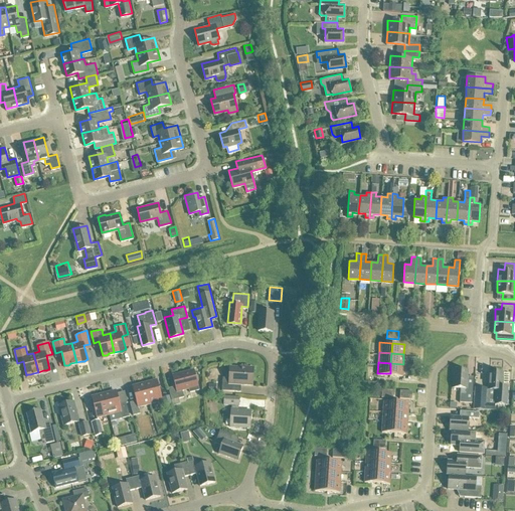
[(390,363),(390,373),(402,374),(403,364),(390,363)]
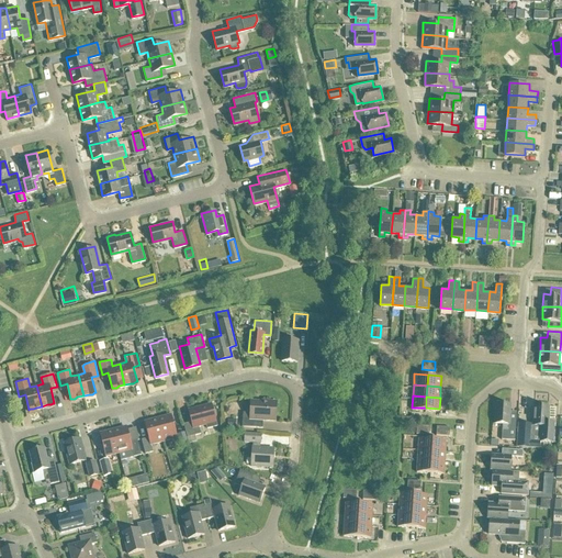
[(277,399),(262,398),(262,399),(250,398),(250,411),(243,410),(242,424),(262,425),(262,417),(274,419),(277,399)]
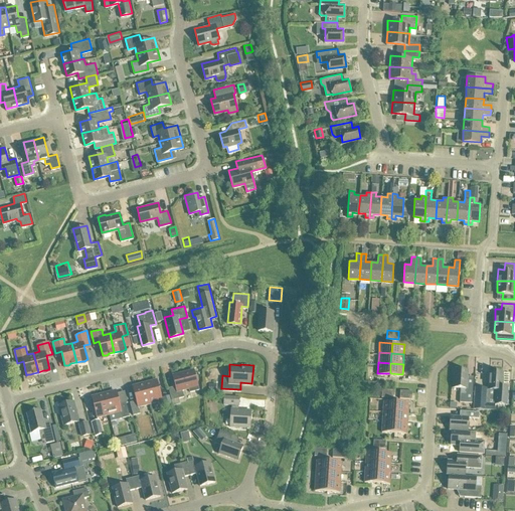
[(467,382),(468,368),(455,367),(454,385),(461,386),(460,400),(472,401),(473,383),(467,382)]
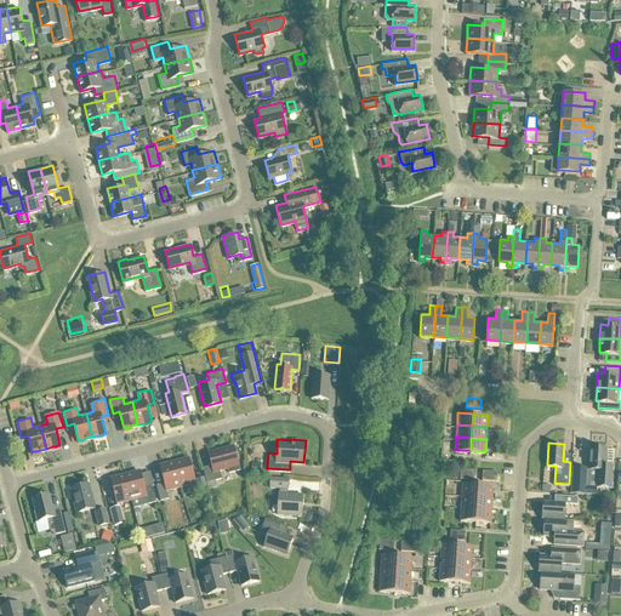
[(239,467),(233,444),(208,450),(211,463),(203,466),(206,480),(222,477),(220,468),(227,466),(228,471),(239,467)]
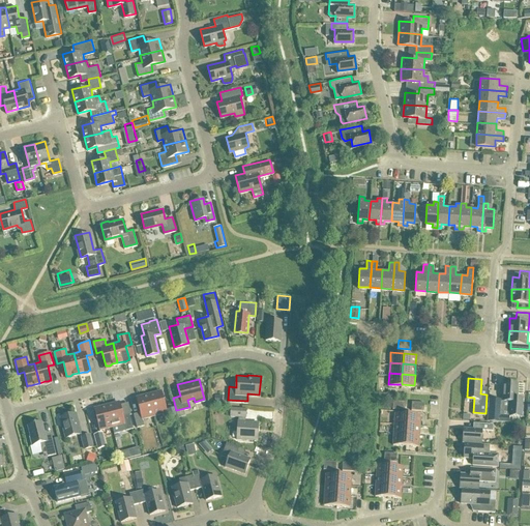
[(523,396),(517,395),(518,381),(503,381),(502,400),(509,400),(508,414),(522,414),(523,396)]
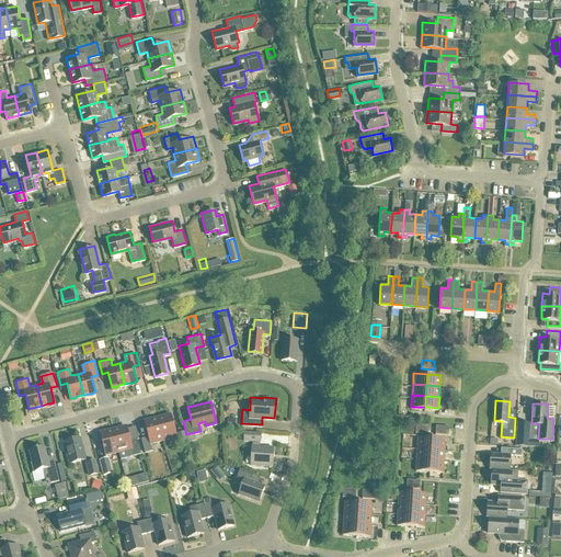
[(170,412),(157,416),(163,438),(176,434),(170,412)]
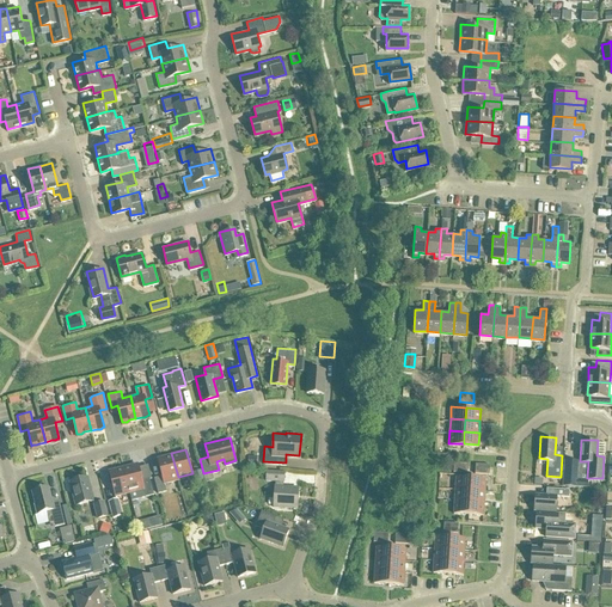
[(158,457),(161,473),(154,476),(158,491),(166,489),(164,480),(178,477),(171,453),(158,457)]
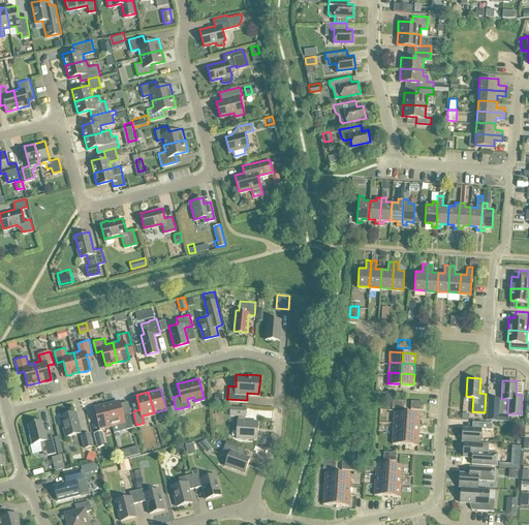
[(404,407),(405,399),(393,398),(392,406),(404,407)]
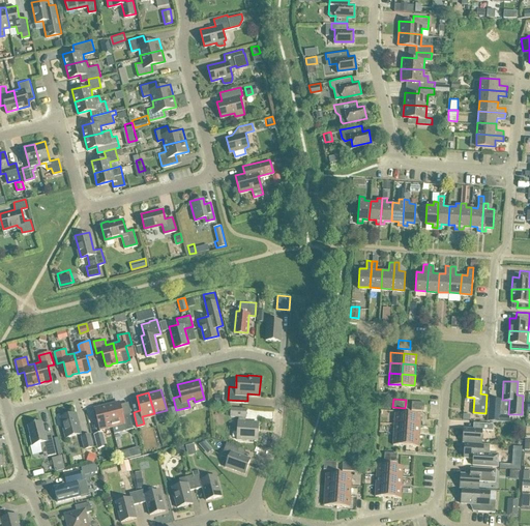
[(119,400),(107,403),(112,425),(113,425),(114,432),(126,429),(126,428),(133,426),(129,413),(122,414),(119,400)]
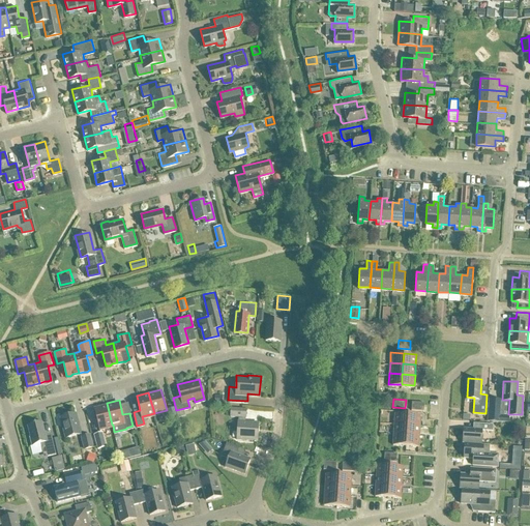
[(411,400),(411,408),(423,409),(424,401),(411,400)]
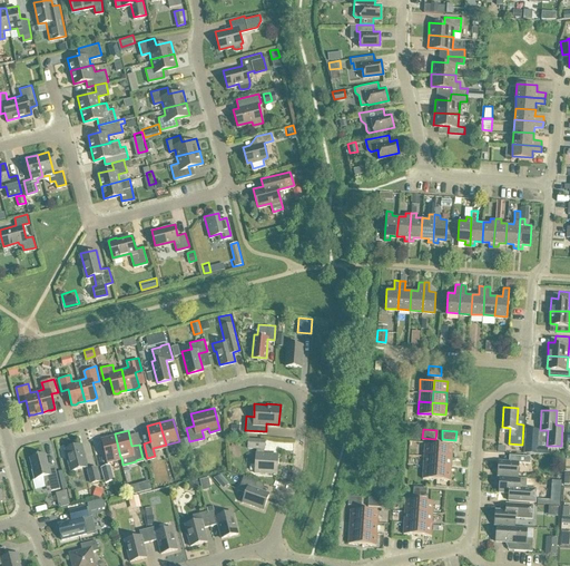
[(538,446),(539,433),(526,432),(524,450),(546,451),(546,446),(538,446)]
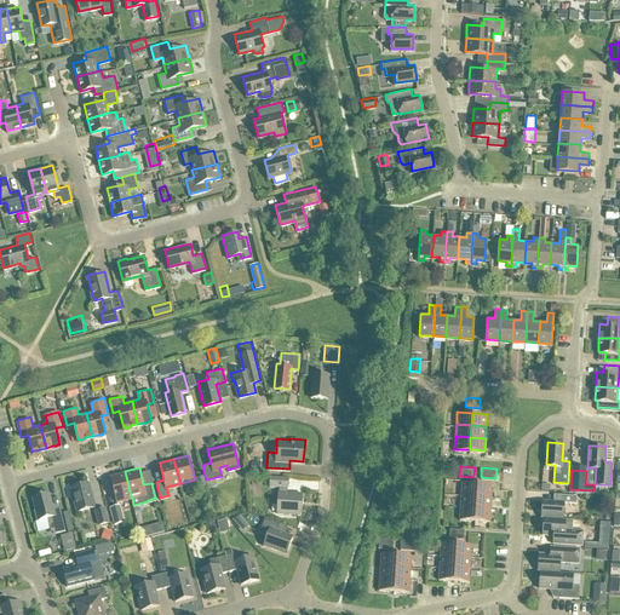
[(131,496),(125,471),(110,475),(116,500),(131,496)]
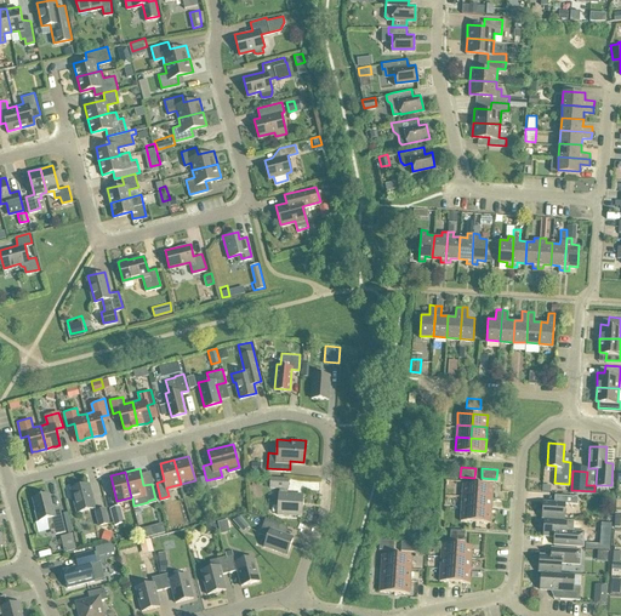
[(195,477),(199,489),(208,486),(204,474),(195,477)]
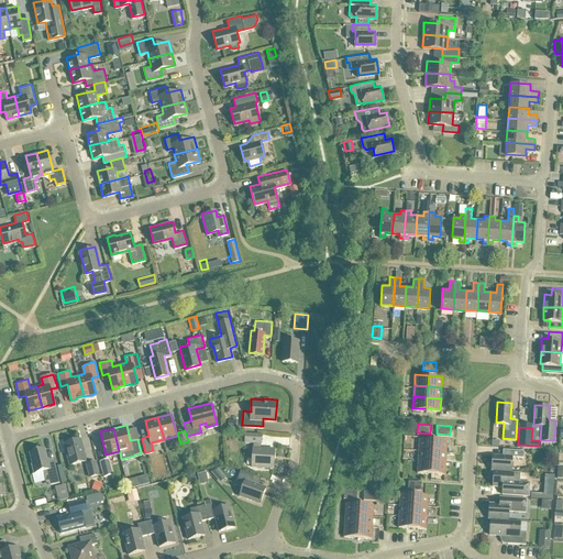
[(245,431),(244,440),(253,440),(253,446),(252,464),(273,466),(274,447),(260,446),(260,441),(261,441),(261,433),(245,431)]
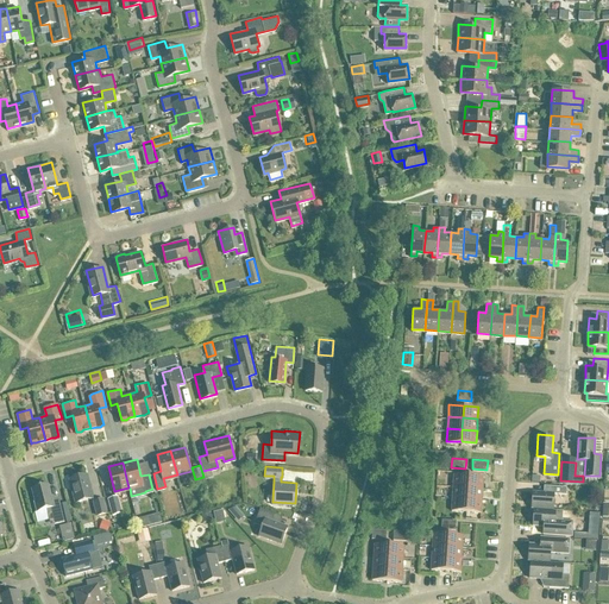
[(75,499),(93,496),(87,472),(69,477),(75,499)]
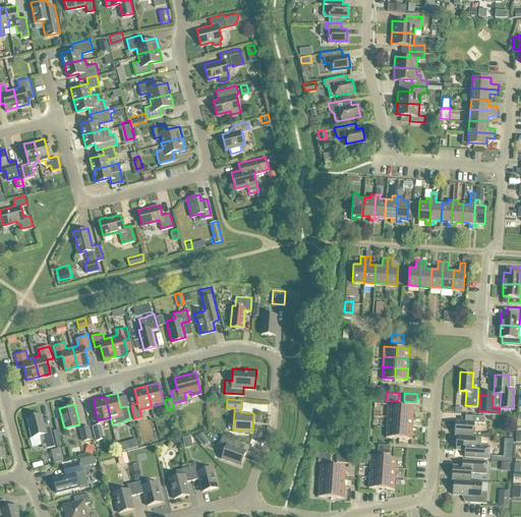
[(389,404),(388,414),(400,415),(401,405),(389,404)]
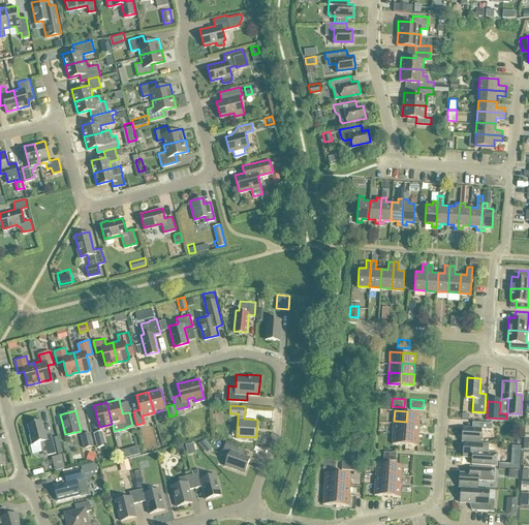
[(419,412),(407,411),(406,422),(419,423),(419,412)]
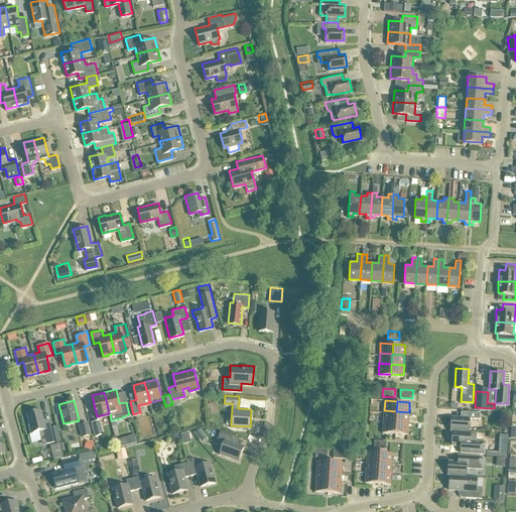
[(40,409),(27,412),(30,422),(28,423),(30,431),(39,429),(41,438),(46,441),(54,439),(50,425),(44,426),(40,409)]
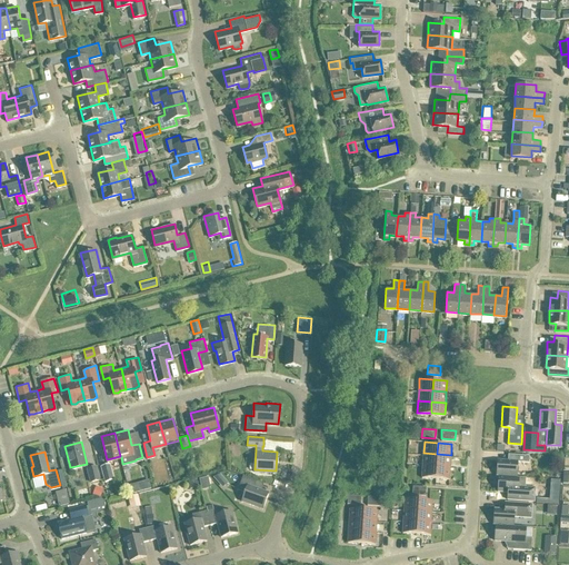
[(508,452),(508,458),(498,458),(497,473),(517,474),(518,459),(529,461),(529,453),(508,452)]
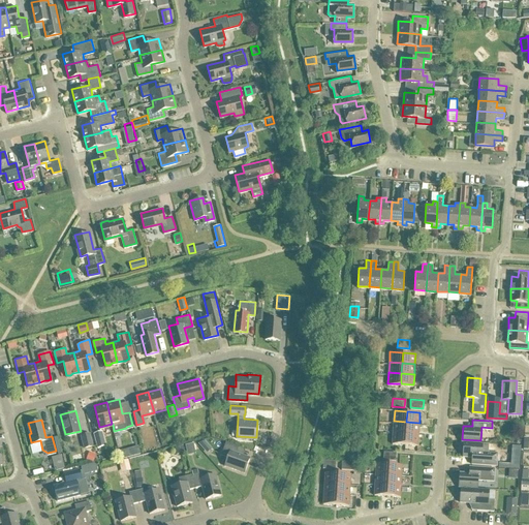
[(394,421),(393,431),(406,432),(406,422),(394,421)]
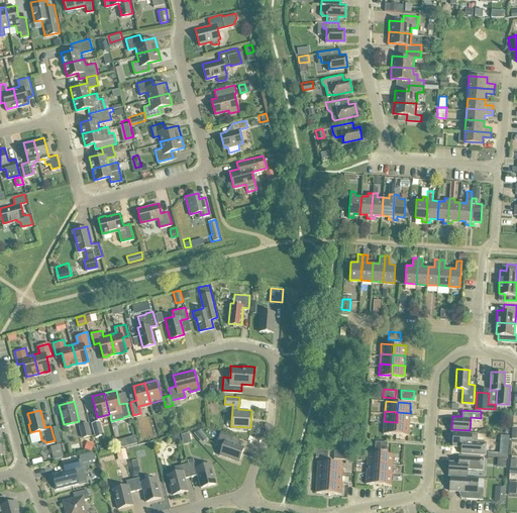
[(410,413),(397,412),(397,422),(409,423),(410,413)]
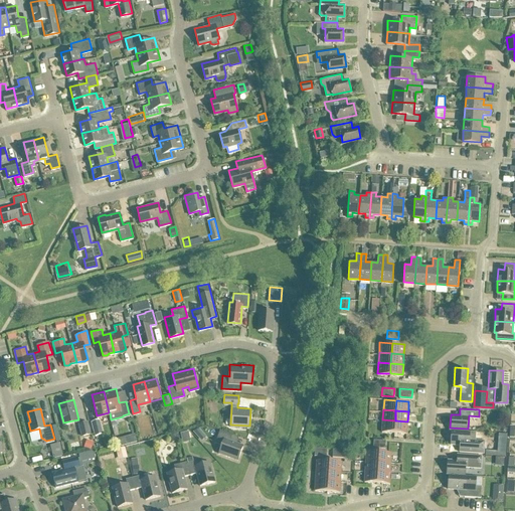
[(91,419),(95,434),(104,432),(100,417),(91,419)]
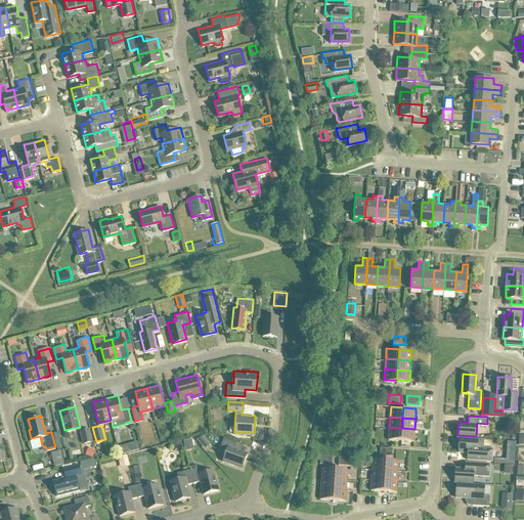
[(389,427),(389,438),(401,438),(402,428),(389,427)]
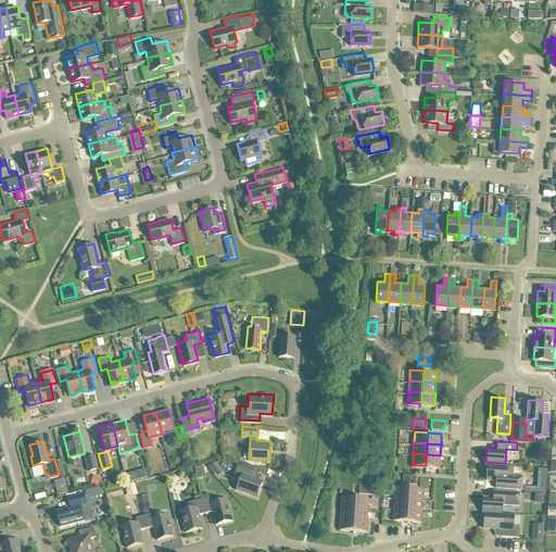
[(89,468),(97,466),(93,454),(86,456),(89,468)]
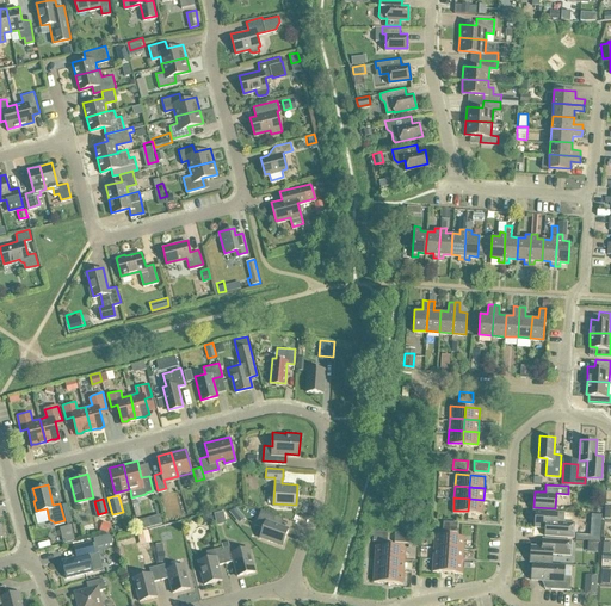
[(483,500),(469,499),(468,511),(482,512),(483,500)]
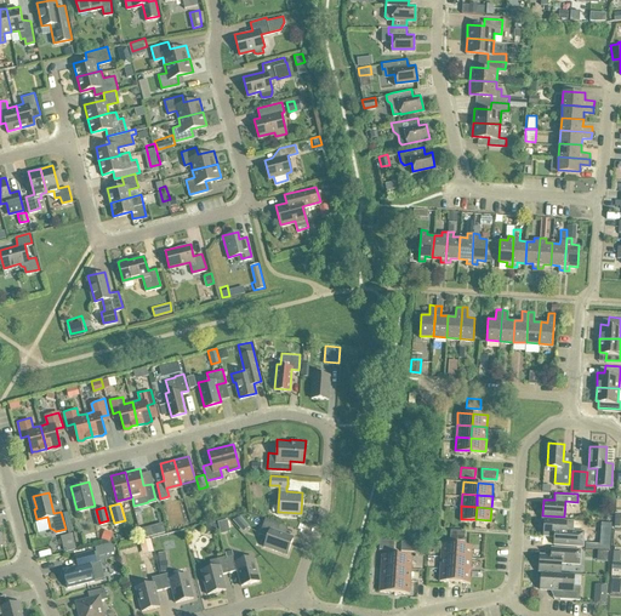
[(249,524),(240,514),(233,518),(243,529),(249,524)]
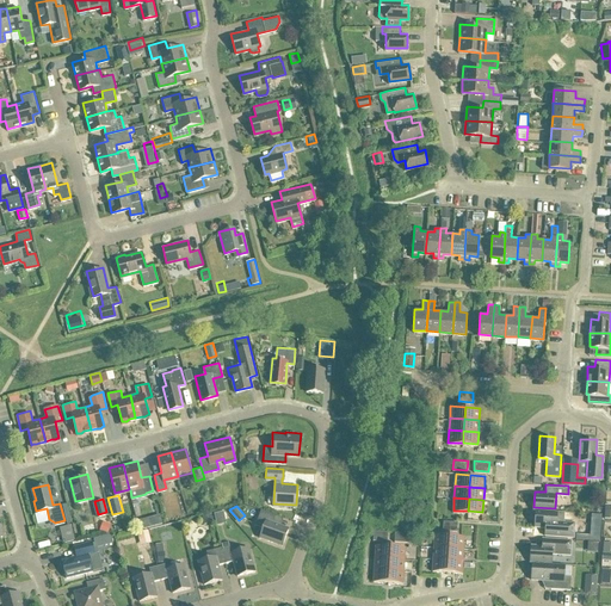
[(277,513),(260,507),(255,523),(263,526),(259,536),(282,543),(288,526),(273,521),(277,513)]
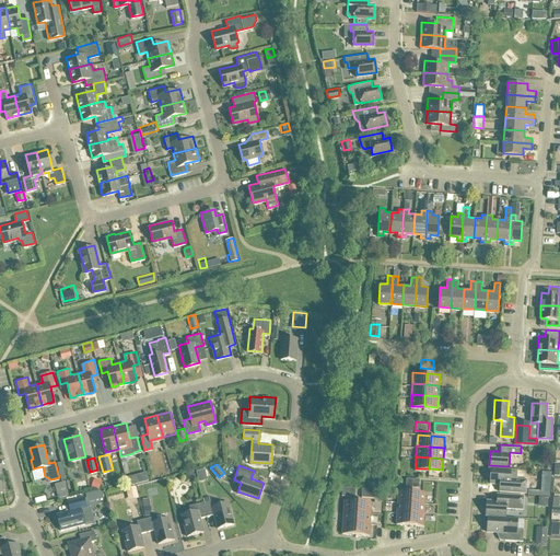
[(517,468),(511,468),(491,467),(490,482),(499,482),(499,489),(526,491),(527,477),(517,476),(517,468)]
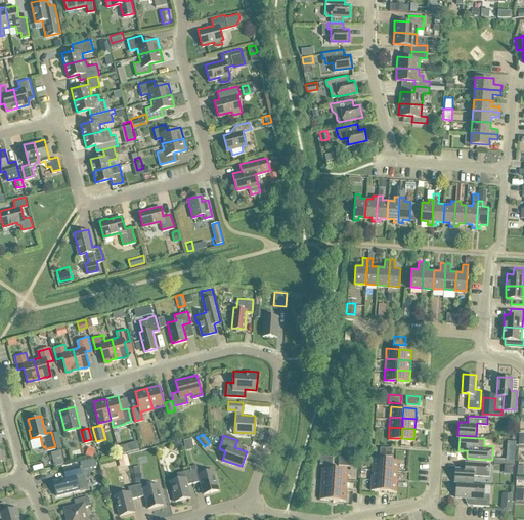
[(175,447),(183,445),(181,439),(173,441),(175,447)]
